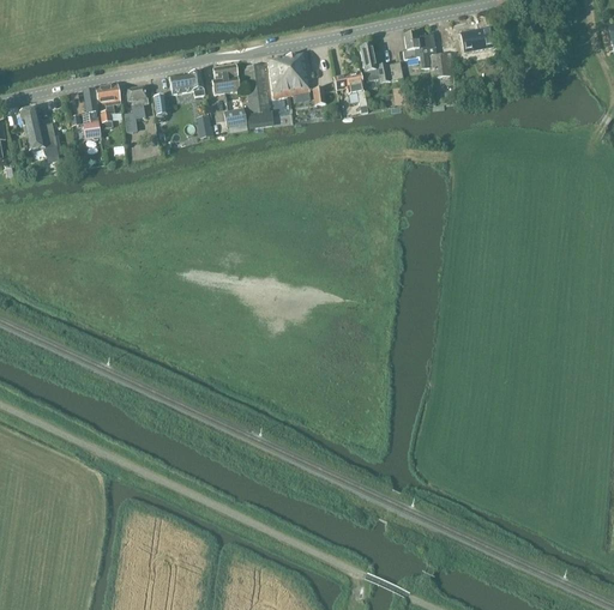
[(489,26),(461,31),(464,52),(493,47),(489,26)]
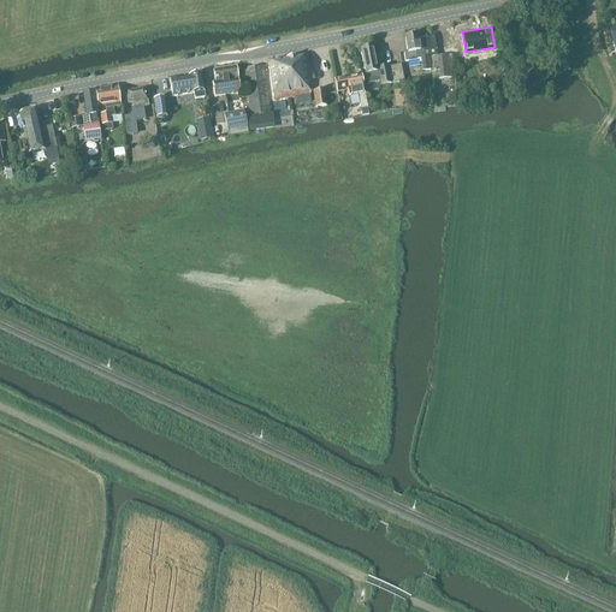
[(407,49),(403,49),(404,59),(421,57),(422,67),(431,66),(432,70),(432,77),(454,75),(451,53),(437,54),(433,34),(418,35),(418,30),(406,33),(407,49)]
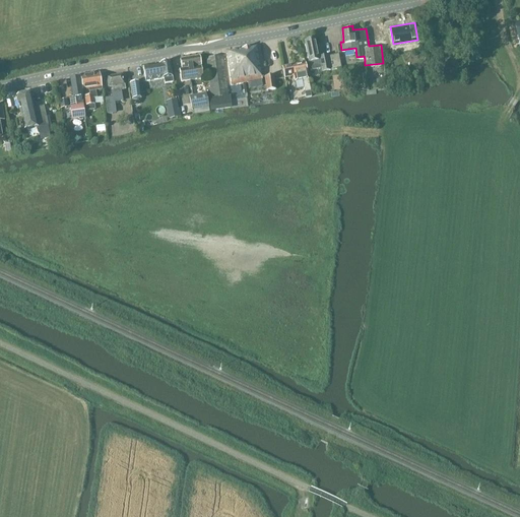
[(315,37),(304,39),(310,68),(321,66),(321,69),(341,66),(338,51),(318,55),(315,37)]
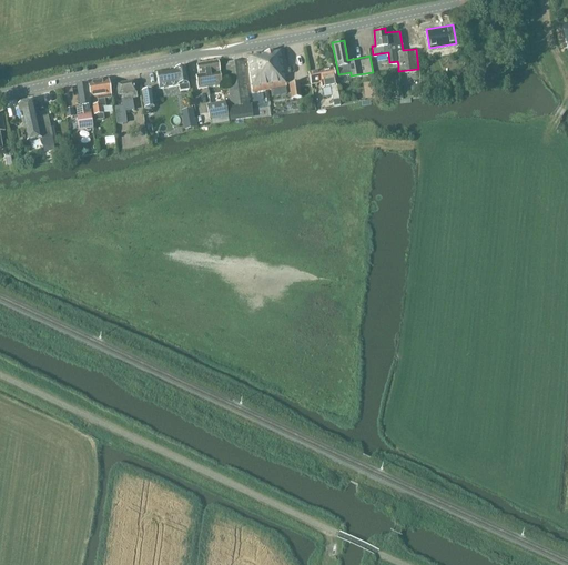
[(257,54),(247,57),(253,91),(286,86),(280,48),(257,51),(257,54)]
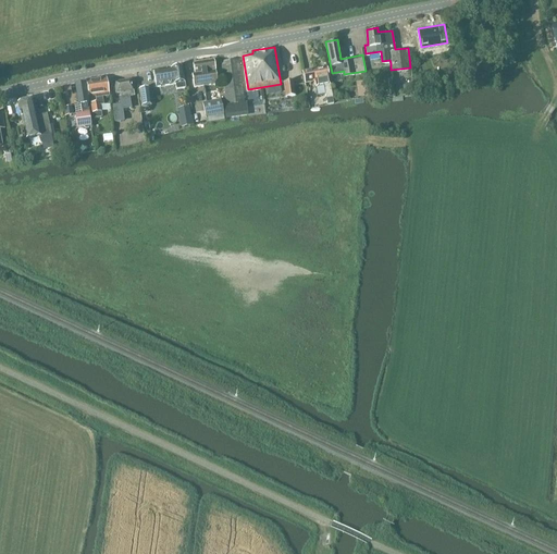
[(238,57),(221,59),(227,102),(245,100),(238,57)]
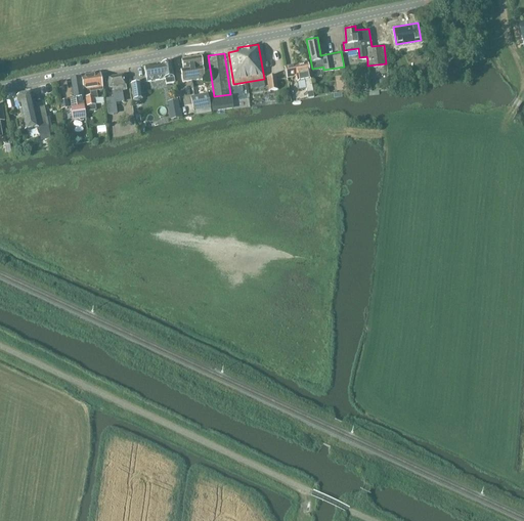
[(182,57),(183,67),(181,68),(182,80),(205,76),(201,54),(182,57)]
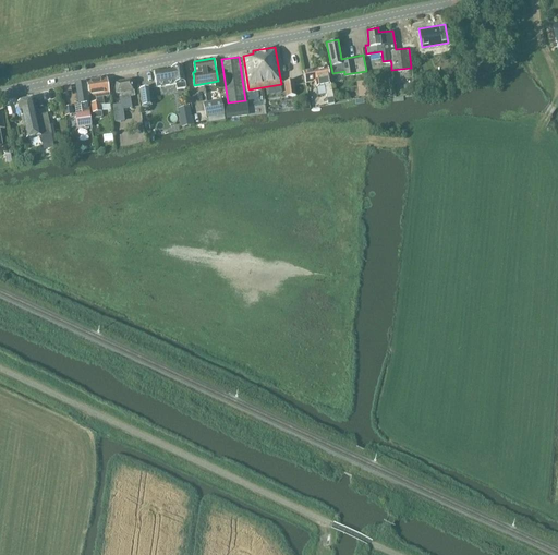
[(182,64),(154,69),(157,84),(176,82),(177,87),(185,85),(182,64)]
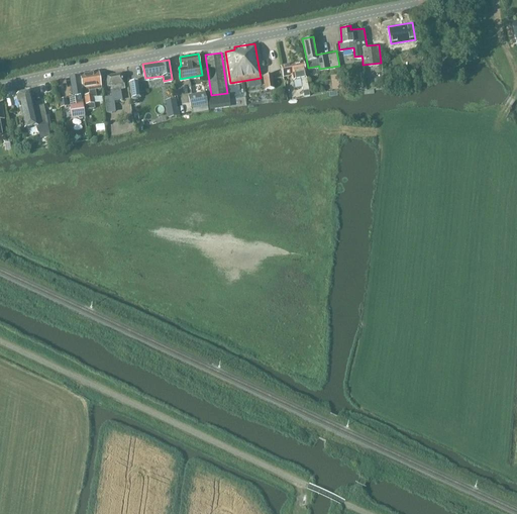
[(302,89),(303,89),(308,88),(303,60),(280,64),(283,76),(292,75),(293,79),(300,78),(302,89)]
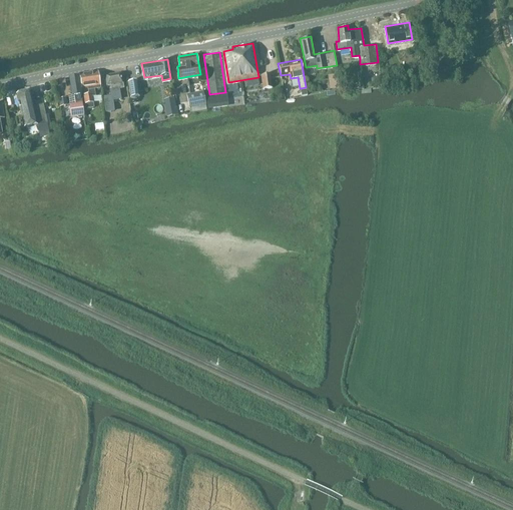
[(98,70),(80,73),(82,88),(88,87),(88,88),(88,92),(92,92),(92,95),(95,94),(94,87),(100,87),(98,70)]
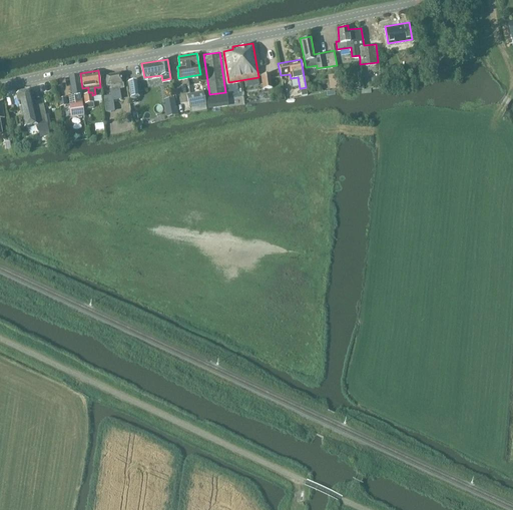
[(120,70),(105,73),(107,83),(110,83),(111,88),(110,88),(111,94),(112,93),(112,99),(121,97),(119,86),(123,86),(120,70)]
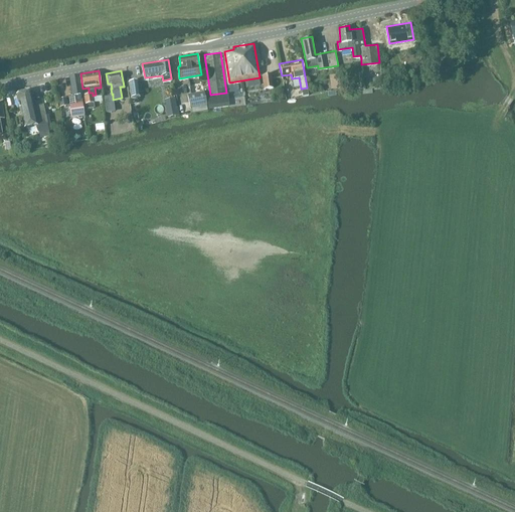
[(271,72),(262,73),(264,87),(273,87),(271,72)]
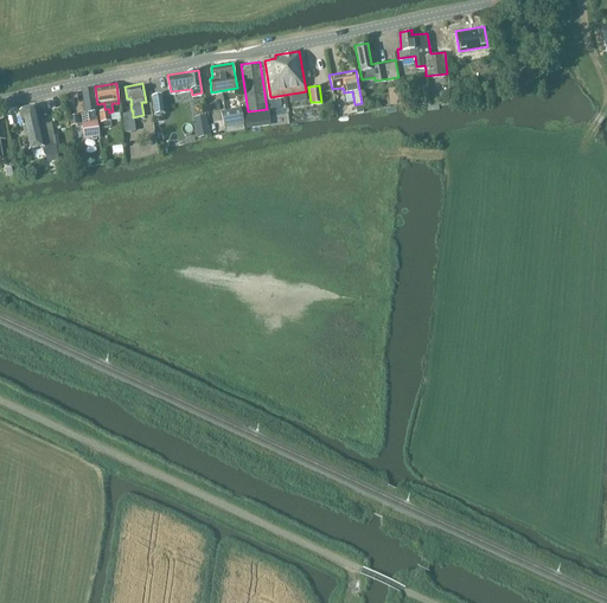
[(400,87),(389,88),(390,96),(401,95),(400,87)]
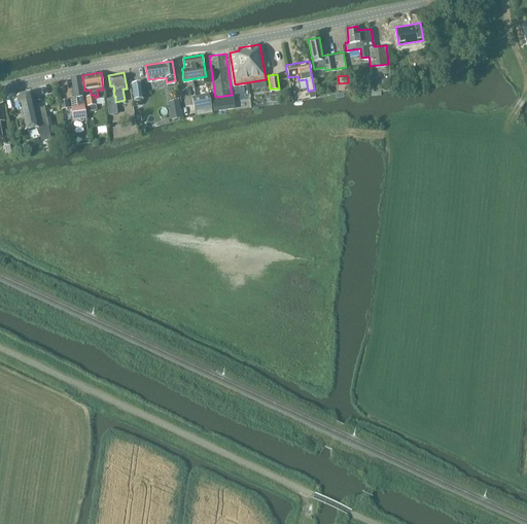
[(80,76),(71,78),(74,98),(76,97),(77,105),(72,105),(73,118),(80,117),(86,116),(80,76)]
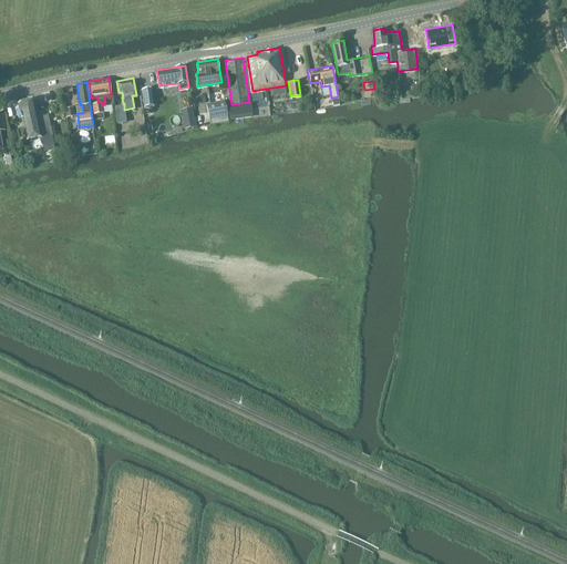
[(152,88),(142,89),(144,106),(154,105),(152,88)]
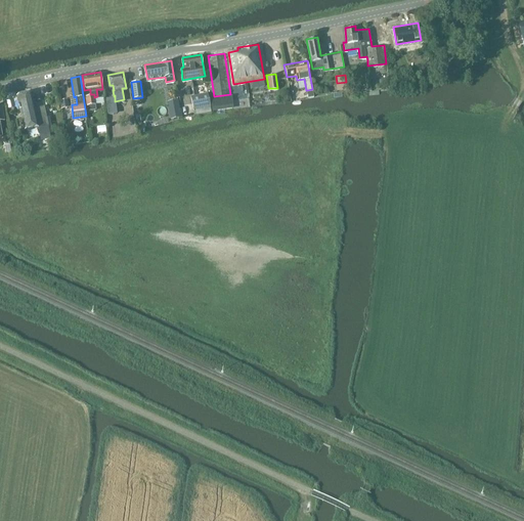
[(24,93),(17,94),(25,129),(38,127),(40,135),(50,133),(46,117),(46,116),(44,104),(34,106),(31,92),(30,92),(28,90),(25,91),(24,93)]
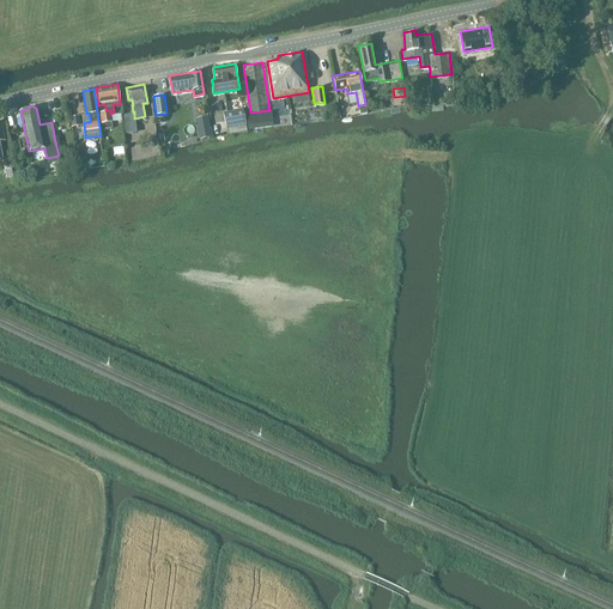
[(223,110),(228,133),(246,129),(246,123),(242,107),(223,110)]
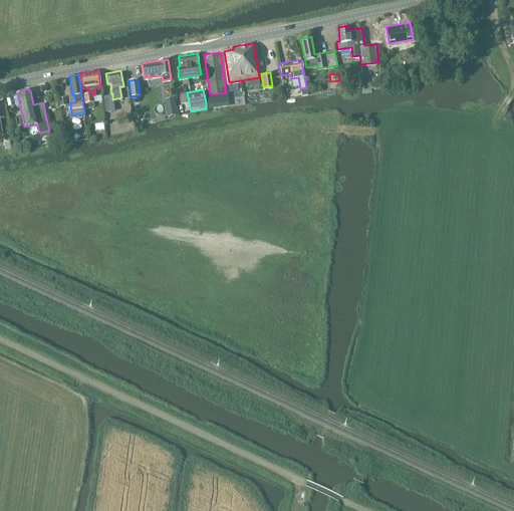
[(88,92),(83,93),(85,107),(93,105),(93,100),(92,95),(92,92),(88,92)]
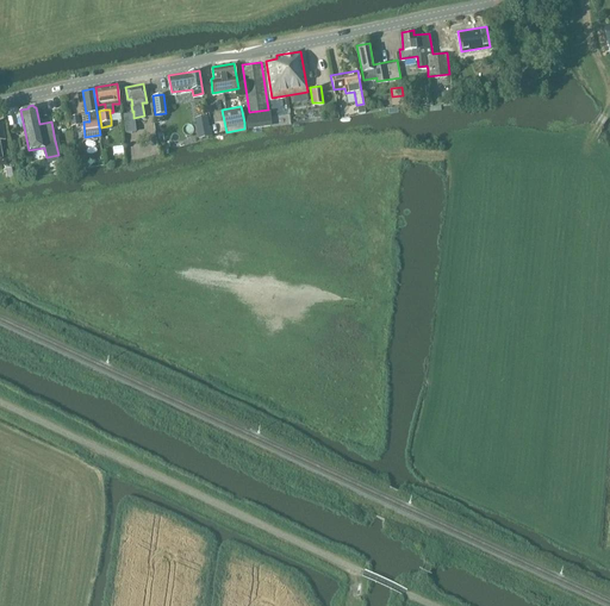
[(132,112),(123,113),(125,130),(136,129),(134,118),(134,111),(132,112)]
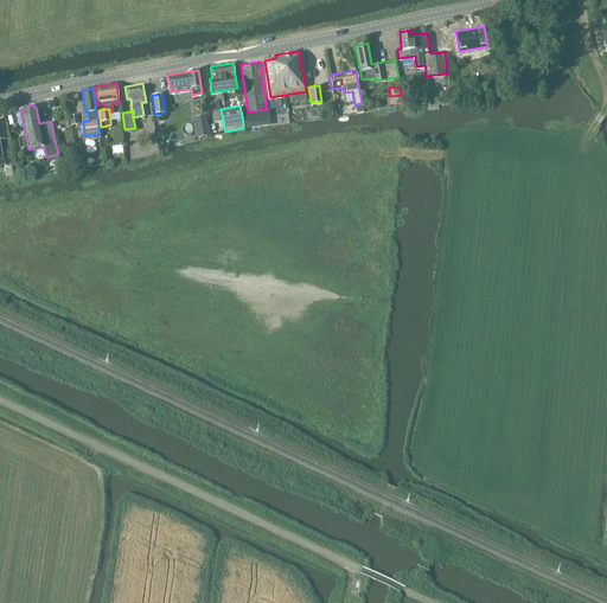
[(210,124),(209,124),(206,114),(196,115),(199,135),(211,134),(210,124)]
